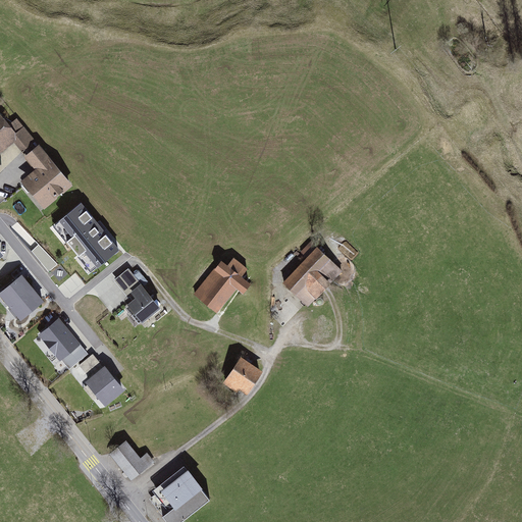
[(45,215),(75,191),(20,122),(13,128),(0,110),(0,158),(15,146),(37,172),(21,186),(45,215)]
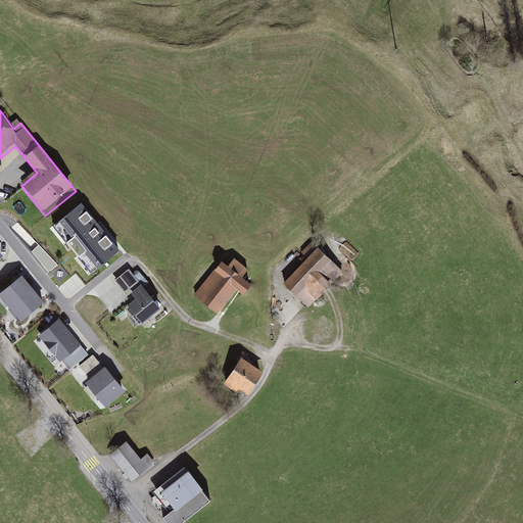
[(82,203),(59,222),(98,269),(121,250),(82,203)]
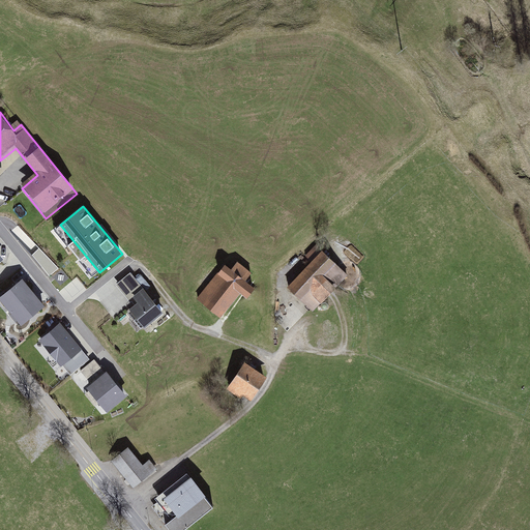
[(290,287),(314,313),(350,280),(326,254),(290,287)]
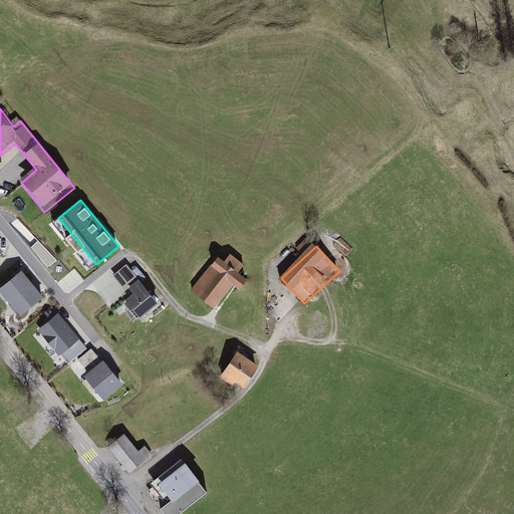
[(218,260),(192,288),(213,307),(239,279),(218,260)]
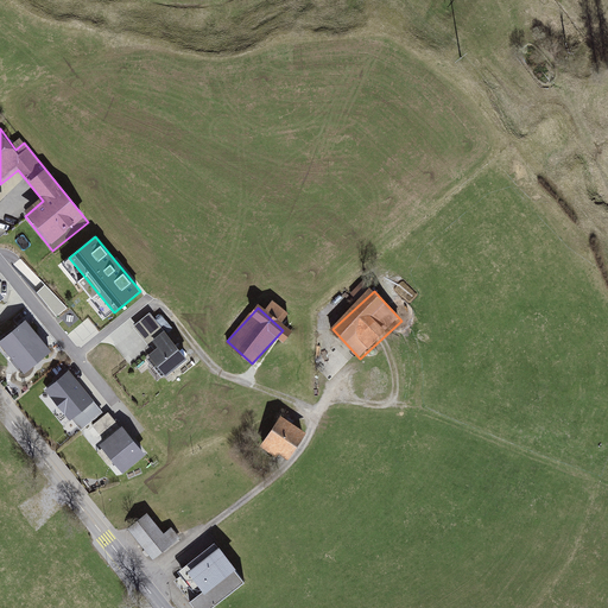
[(188,360),(150,314),(133,327),(153,352),(146,356),(164,379),(188,360)]
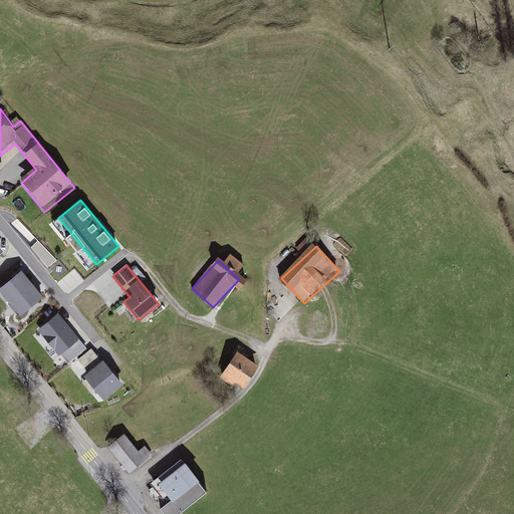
[(22,271),(0,288),(0,291),(20,316),(43,297),(22,271)]
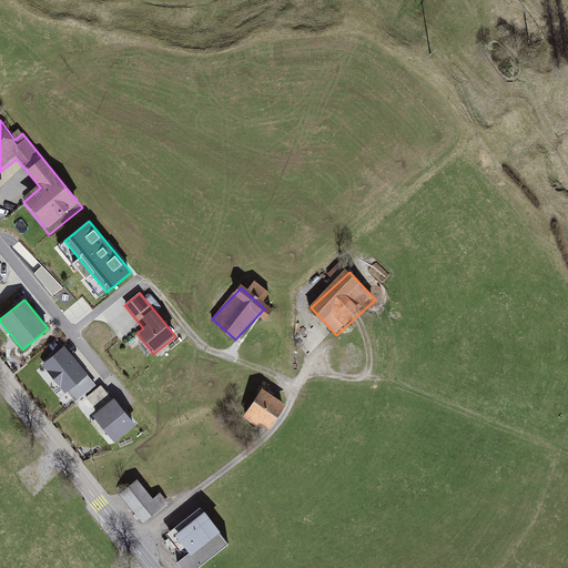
[(110,325),(121,316),(113,306),(102,315),(110,325)]
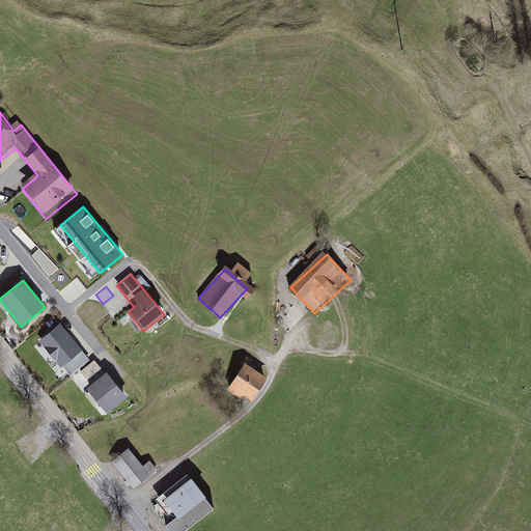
[(26,338),(37,328),(33,323),(22,333),(26,338)]
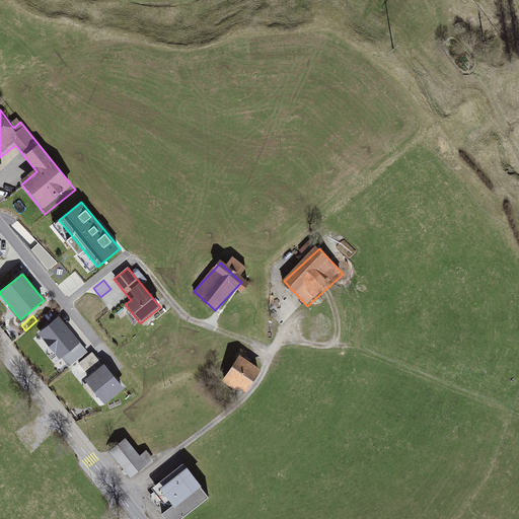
[(78,342),(58,318),(40,332),(60,357),(78,342)]
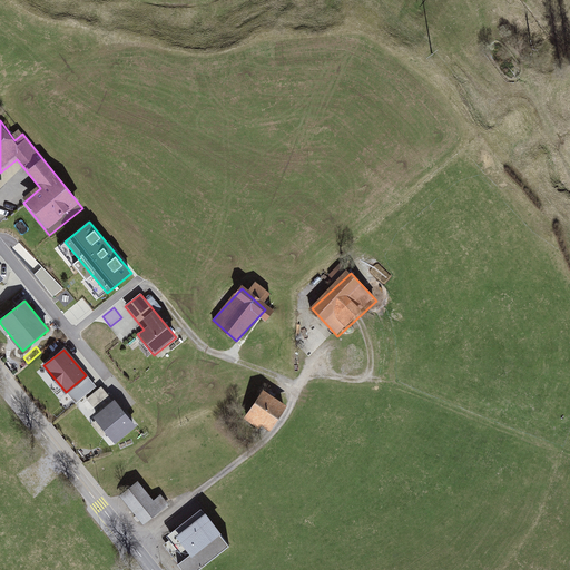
[(285,406),(265,393),(247,420),(267,433),(285,406)]
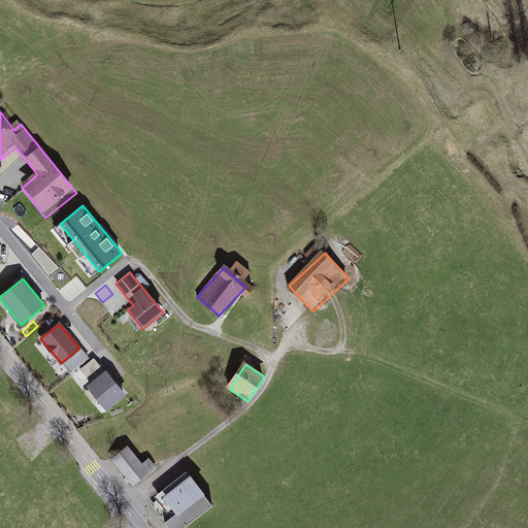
[(127,396),(106,371),(87,387),(107,411),(127,396)]
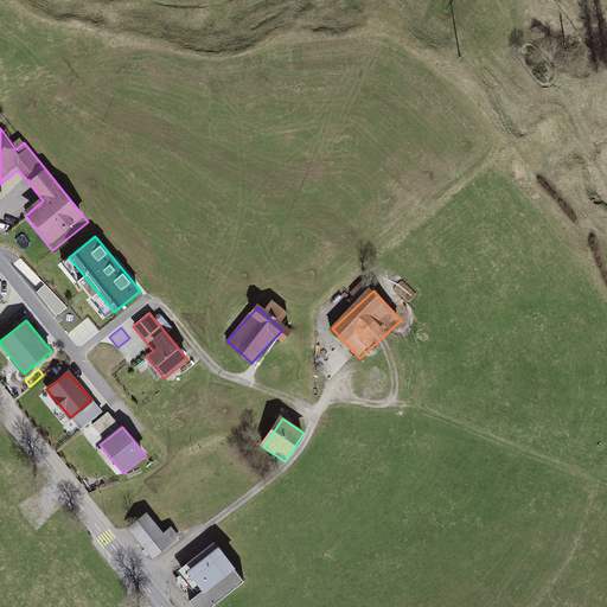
[(148,512),(128,529),(153,561),(181,540),(172,526),(164,532),(148,512)]
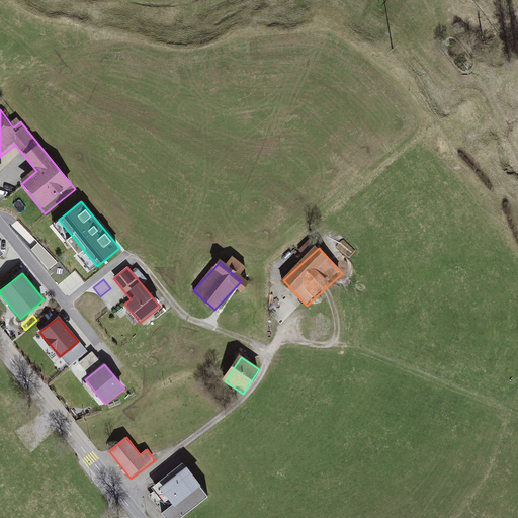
[(162,514),(164,517),(181,517),(208,497),(183,463),(152,488),(168,509),(162,514)]
